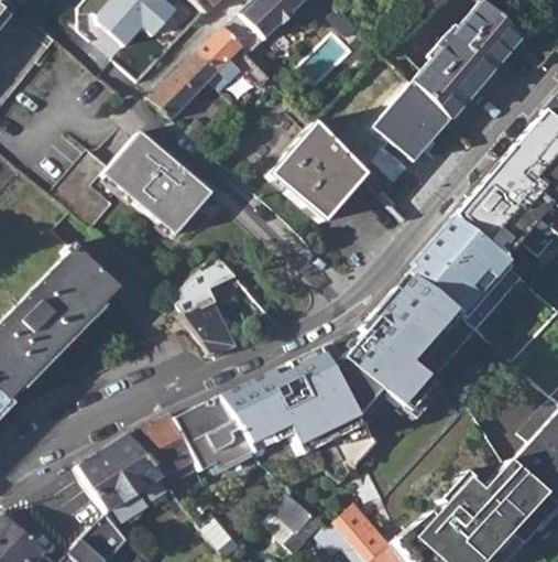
[(0,0),(0,114),(57,35),(14,0),(0,0)]
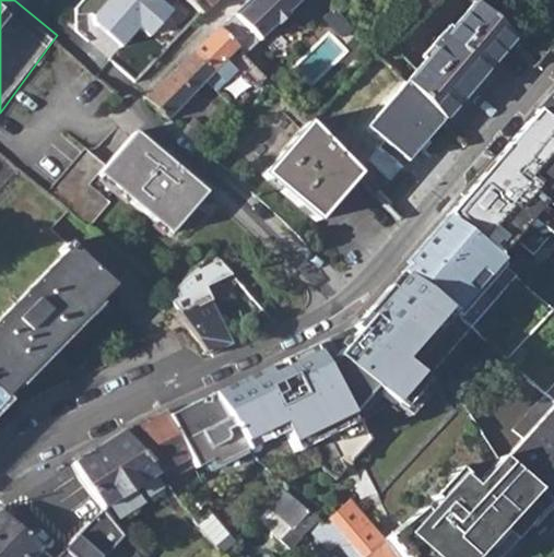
[(191,0),(204,11),(215,0),(191,0)]
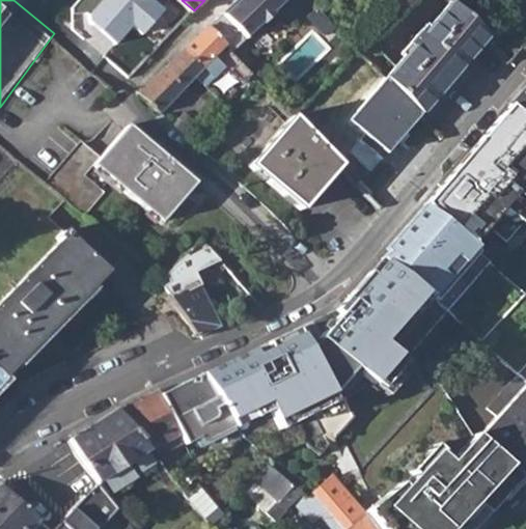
[(238,0),(226,11),(250,36),(288,0),(238,0)]
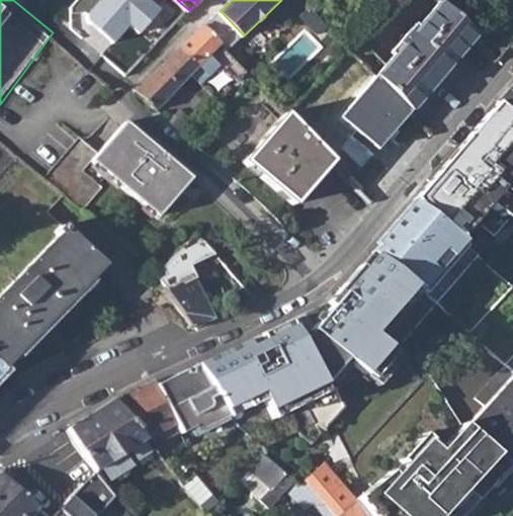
[(307,0),(316,9),(332,25),(341,16),(325,0),(307,0)]
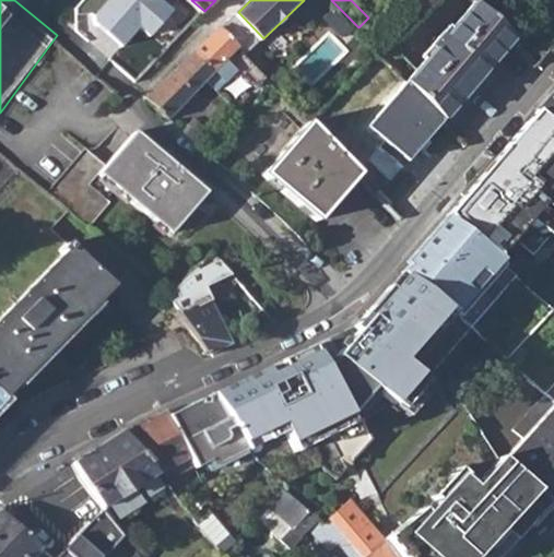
[(410,81),(446,119),(516,36),(481,0),(479,0),(410,81)]
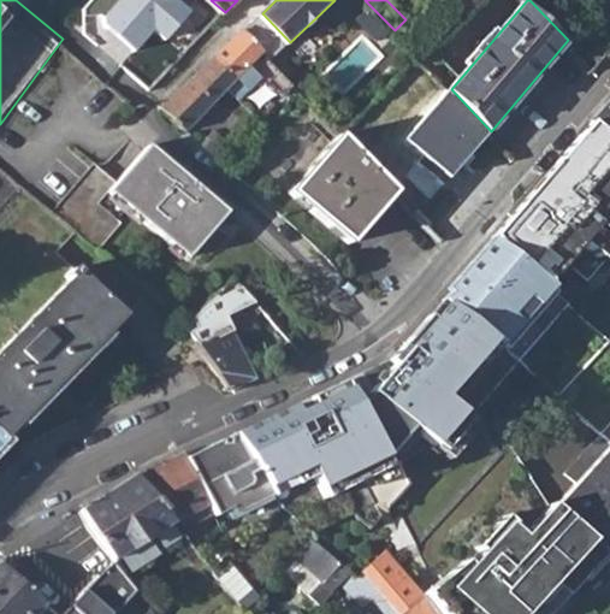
[(395,30),(375,11),(373,13),(366,21),(385,40),(395,30)]
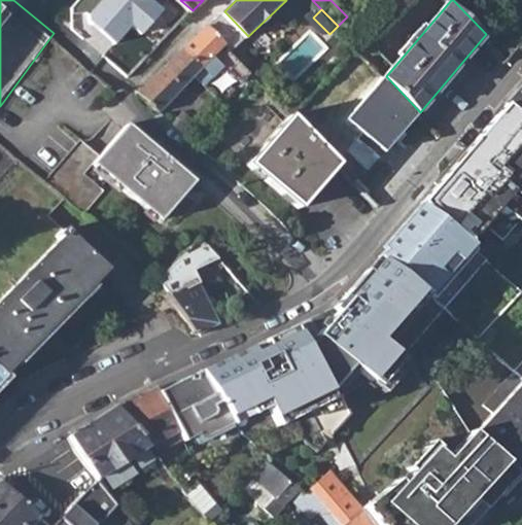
[(235,50),(248,36),(224,11),(211,25),(228,42),(235,50)]
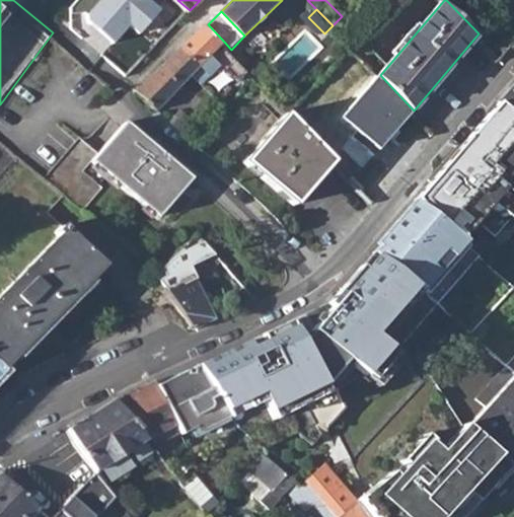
[(160,107),(224,42),(208,24),(139,89),(160,107)]
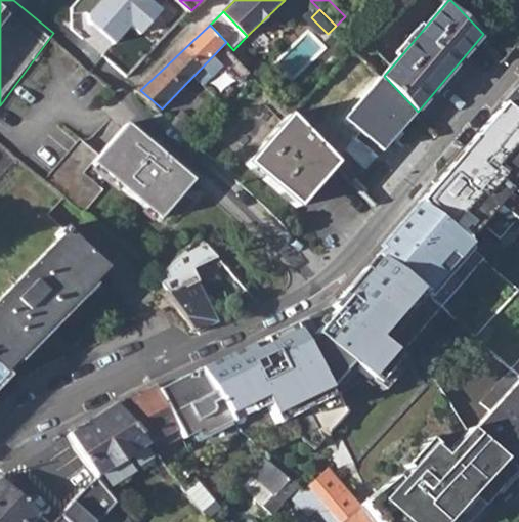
[(226,142),(300,206),(339,161),(272,90),(226,142)]
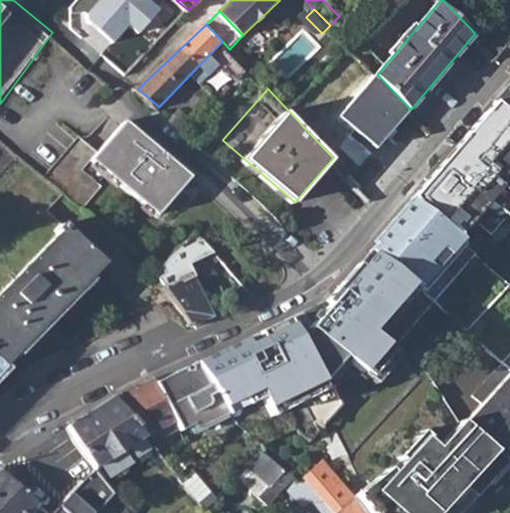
[(509,90),(501,101),(509,108),(509,90)]
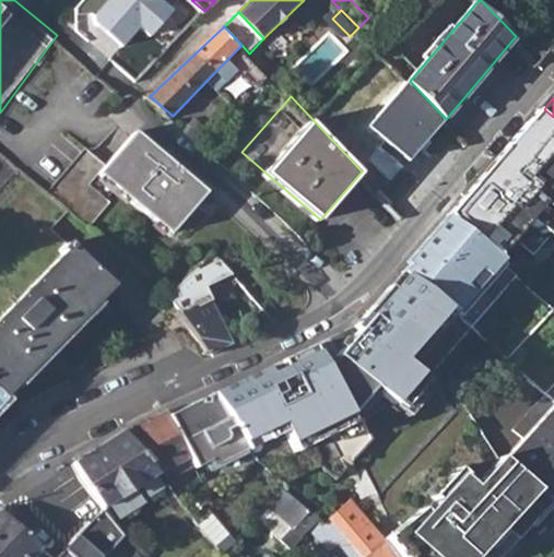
[(553,117),(544,109),(451,214),(497,255),(519,234),(543,258),(553,246),(553,117)]
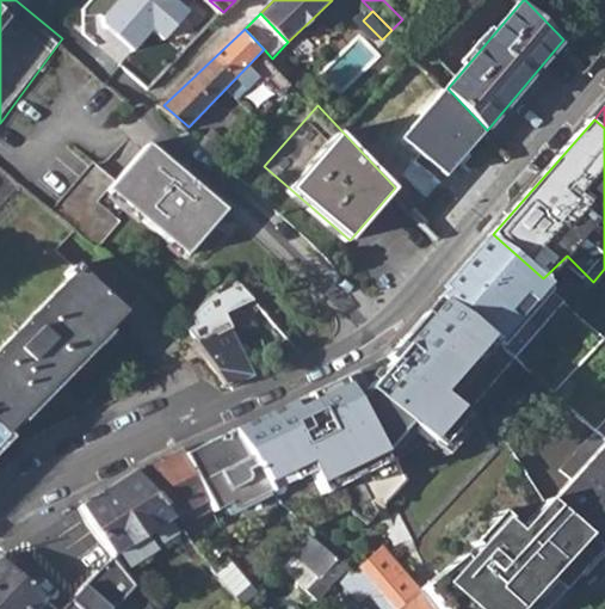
[(116,189),(196,252),(234,204),(154,141),(123,179),(100,161),(60,211),(81,228),(105,248),(130,220),(105,200),(116,189)]
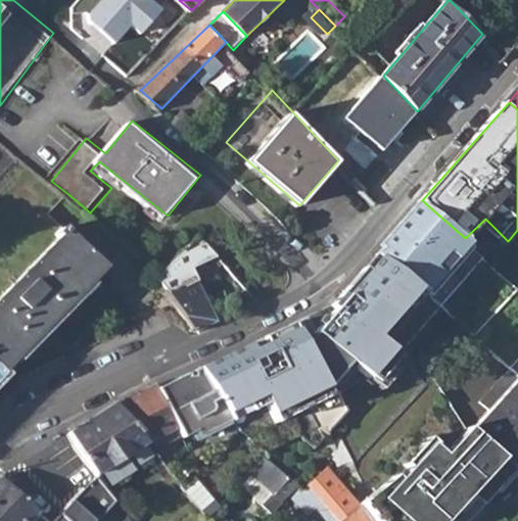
[(0,364),(5,370),(108,264),(54,214),(69,195),(51,181),(21,156),(0,180),(0,364)]
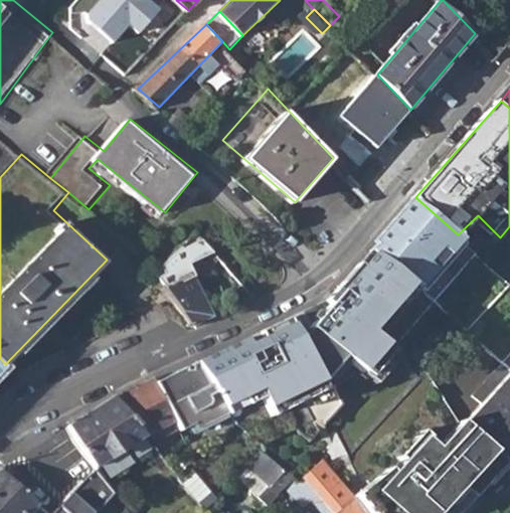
[(509,280),(458,234),(415,197),(375,248),(418,289),(505,365),(509,369),(509,280)]
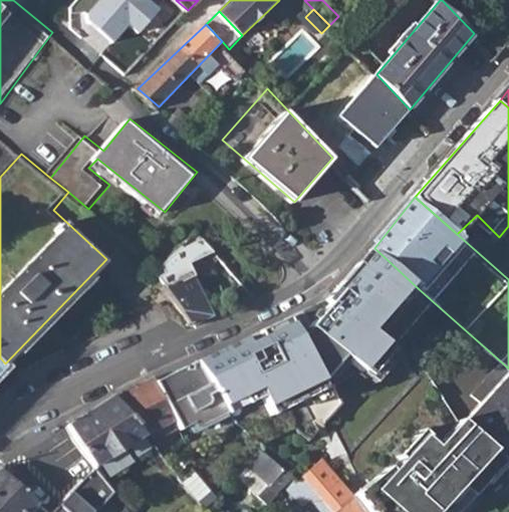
[(218,254),(206,240),(200,234),(185,248),(194,266),(218,254)]
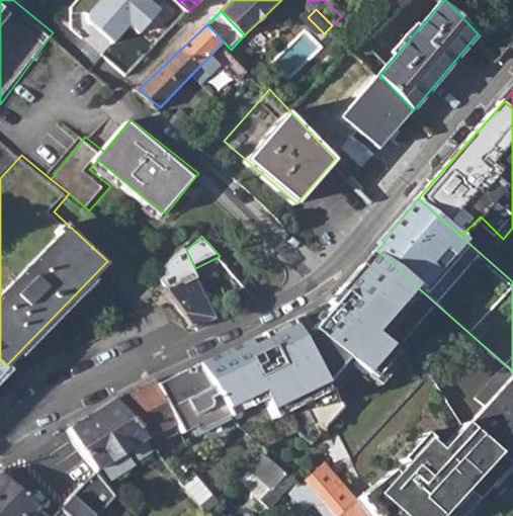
[(195,268),(186,250),(165,270),(169,274),(163,279),(169,286),(166,288),(199,327),(221,317),(195,268)]
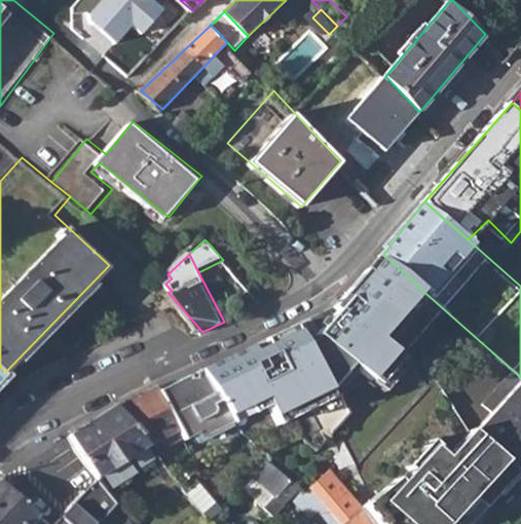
[(256,345),(205,369),(236,422),(271,406),(281,424),(373,380),(378,385),(403,358),(386,344),(428,295),(383,254),(338,306),(341,309),(315,332),(320,335),(309,346),(302,331),(259,351),(256,345)]
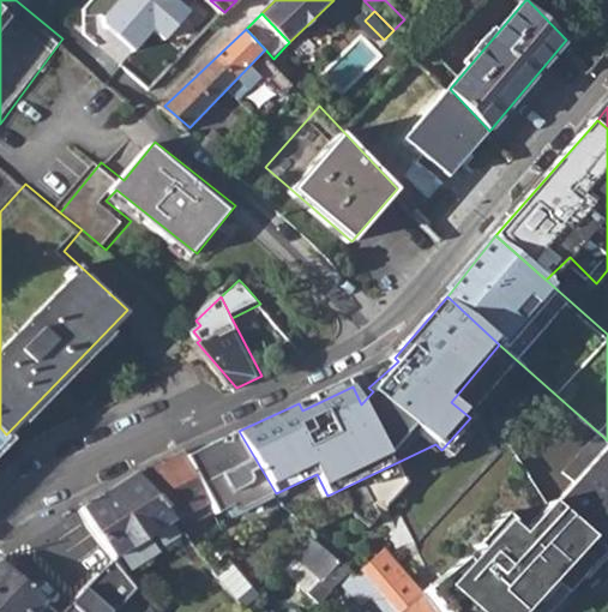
[(239,511),(276,493),(239,431),(239,430),(192,451),(215,499),(221,497),(226,509),(235,504),(239,511)]
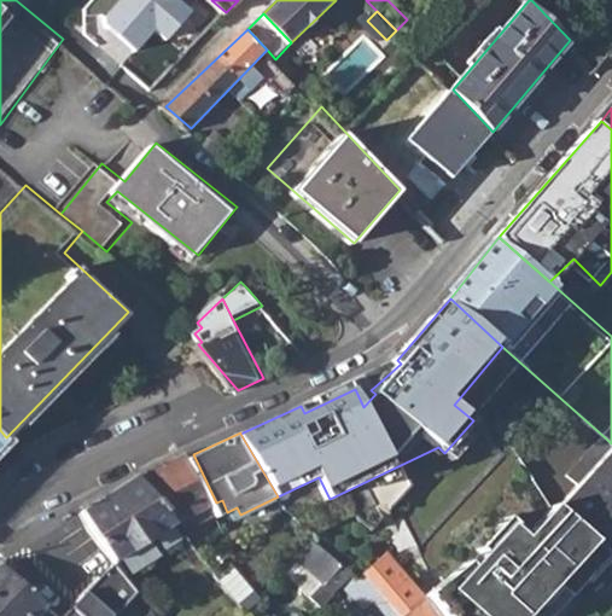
[(608,556),(611,558),(611,443),(606,439),(571,476),(582,486),(559,511),(560,512),(595,544),(608,556)]
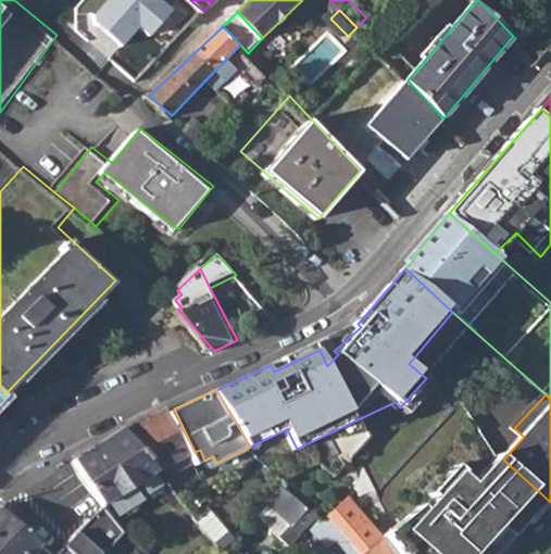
[(127,426),(161,468),(162,467),(192,453),(170,406),(127,426)]
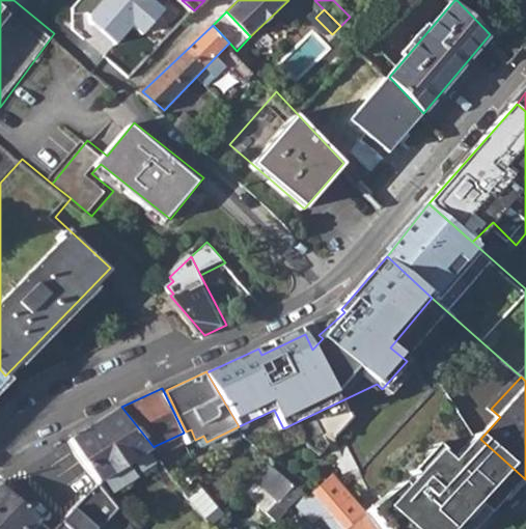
[(74,438),(103,479),(154,447),(121,407),(74,438)]
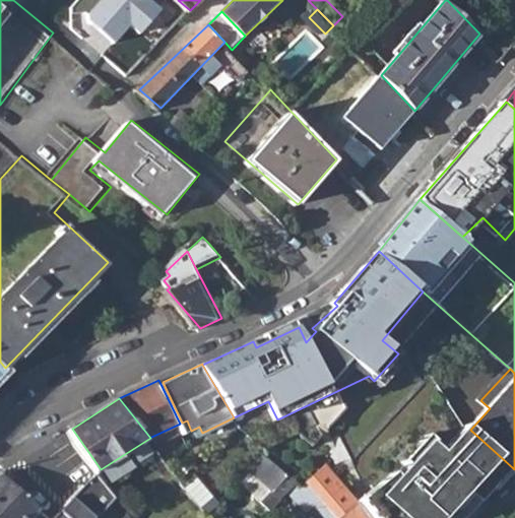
[(187,433),(191,431),(187,421),(182,423),(187,433)]
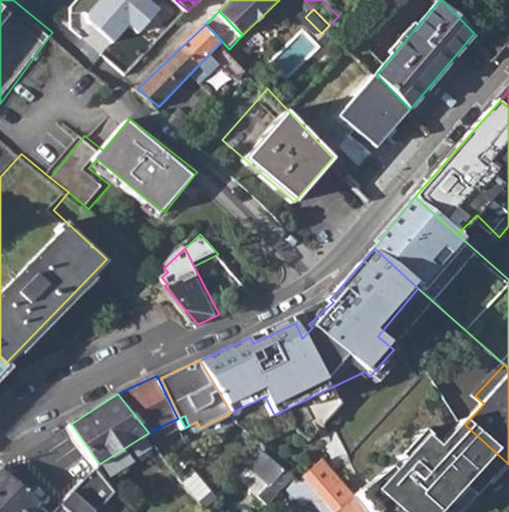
[(390,465),(355,494),(360,499),(370,511),(454,511),(470,495),(473,497),(506,462),(495,452),(466,426),(465,425),(461,422),(441,443),(426,429),(401,455),(405,459),(393,469),(390,465)]
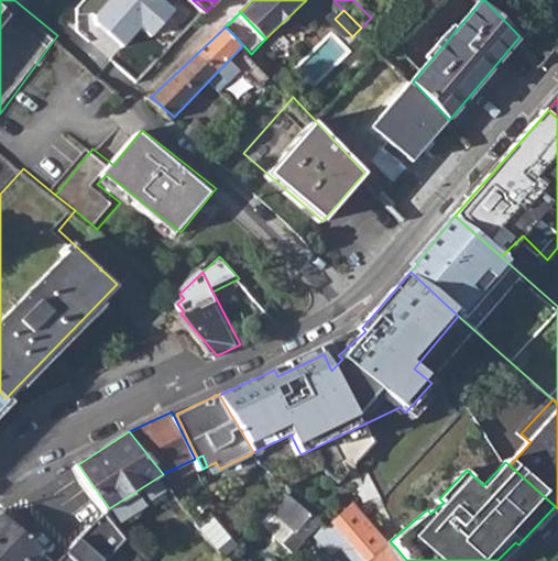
[(163,474),(109,508),(110,509),(122,526),(139,516),(149,503),(155,502),(174,487),(163,474)]
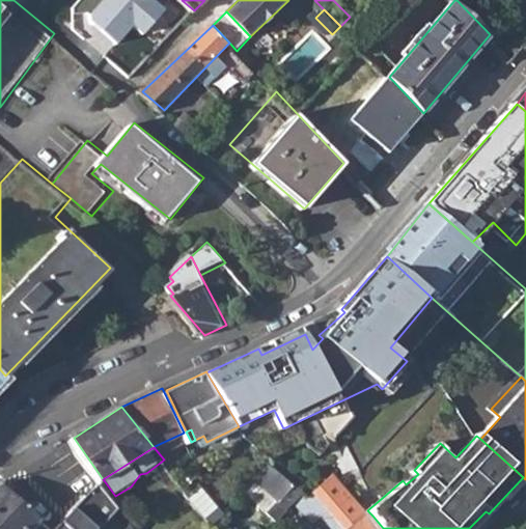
[(270,512),(279,522),(296,505),(307,495),(274,462),(257,479),(281,501),(270,512)]
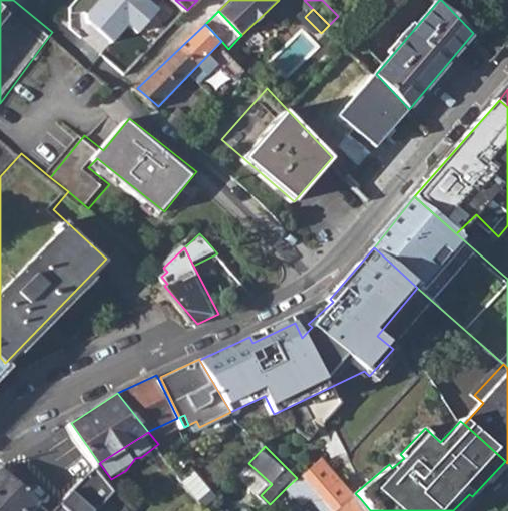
[(304,485),(325,510),(333,510),(355,493),(325,457),(299,480),(297,478),(286,488),(293,495),(304,485)]
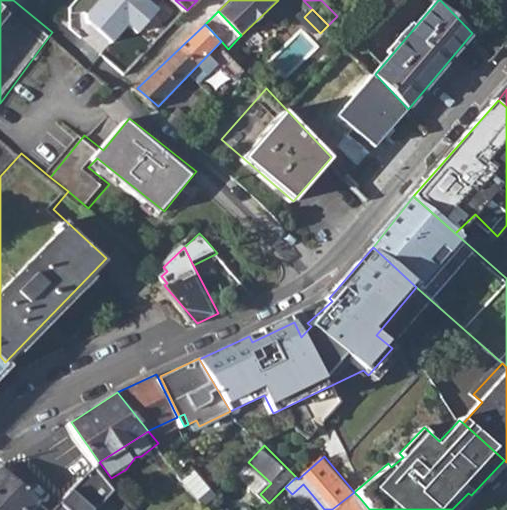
[(132,509),(123,501),(111,478),(100,463),(54,509),(132,509)]
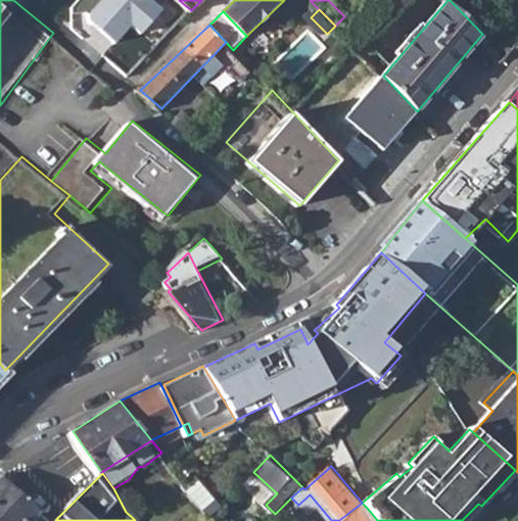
[(0,520),(30,520),(40,511),(2,475),(0,477),(0,520)]
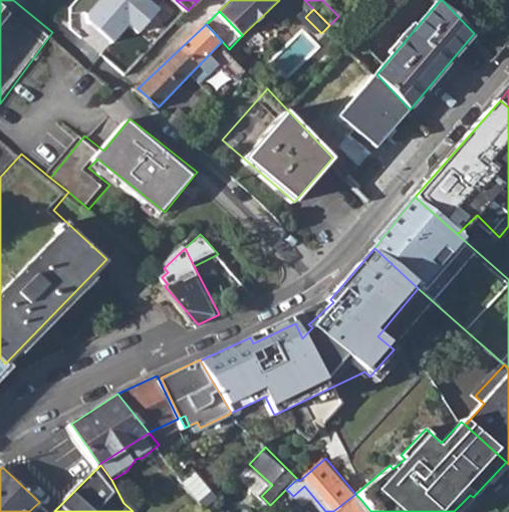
[(184,477),(203,502),(215,493),(195,468),(184,477)]
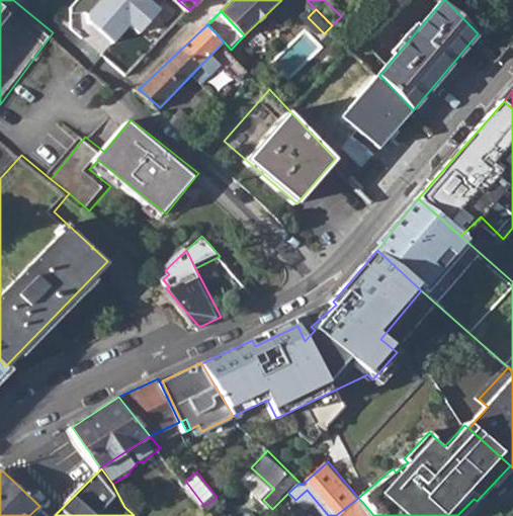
[(373,515),(363,503),(358,498),(336,515),(373,515)]
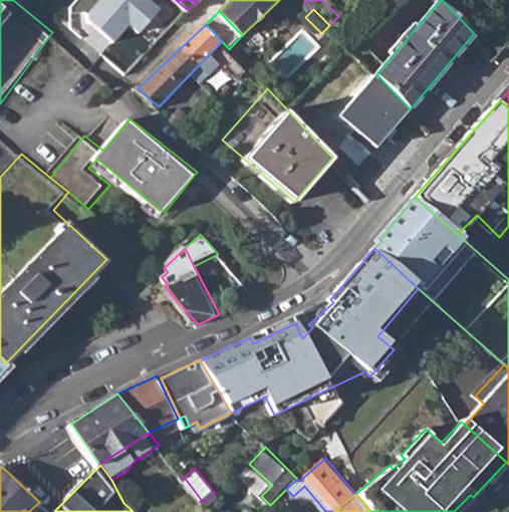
[(208,507),(211,511),(229,511),(217,498),(208,507)]
